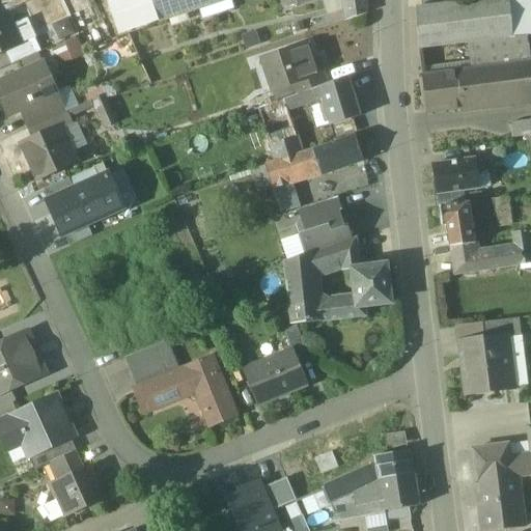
[(150,0),(160,24),(230,0),(150,0)]
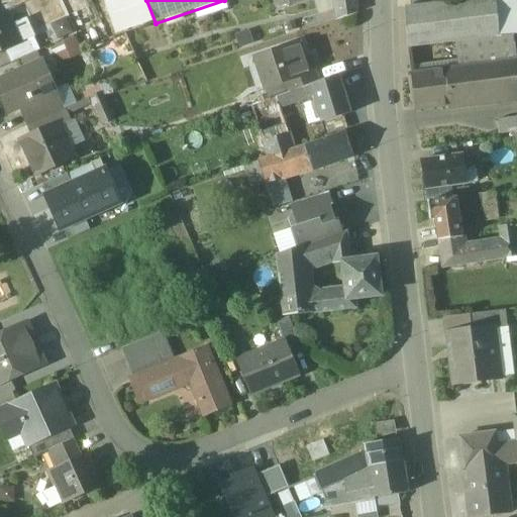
[(289,0),(275,0),(278,9),(291,4),(289,0)]
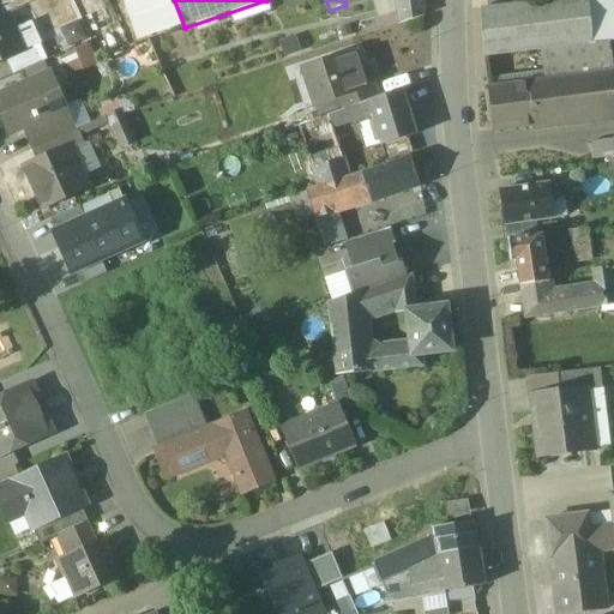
[(588,0),(557,0),(543,1),(548,49),(591,44),(588,0)]
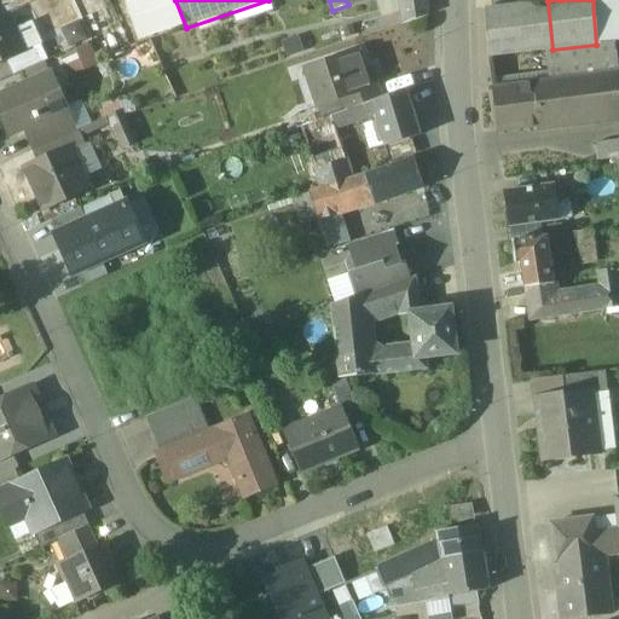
[(618,0),(593,0),(596,45),(614,44),(618,42),(618,0)]
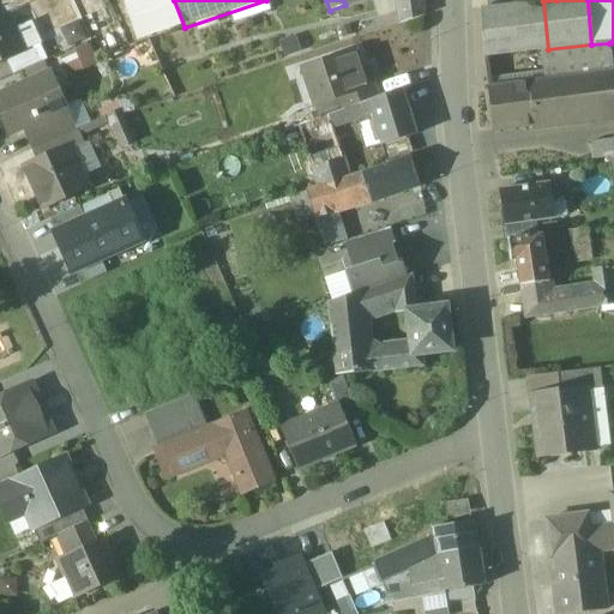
[(489,8),(480,10),(483,56),(540,50),(548,49),(543,1),(516,5),(489,8)]
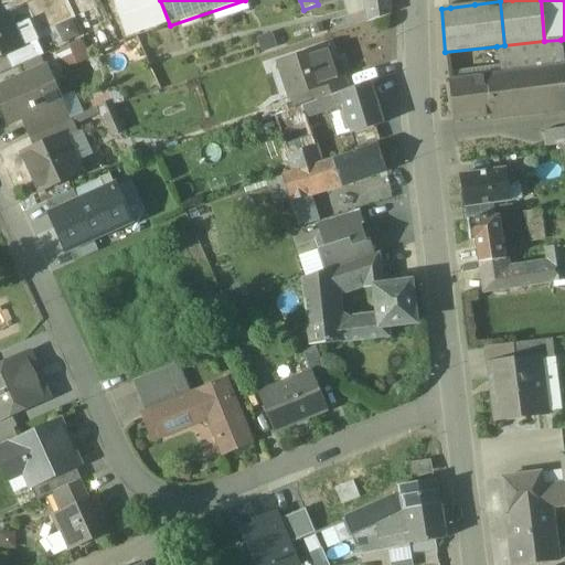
[(20,48),(4,13),(0,16),(0,57),(6,55),(21,49),(20,48)]
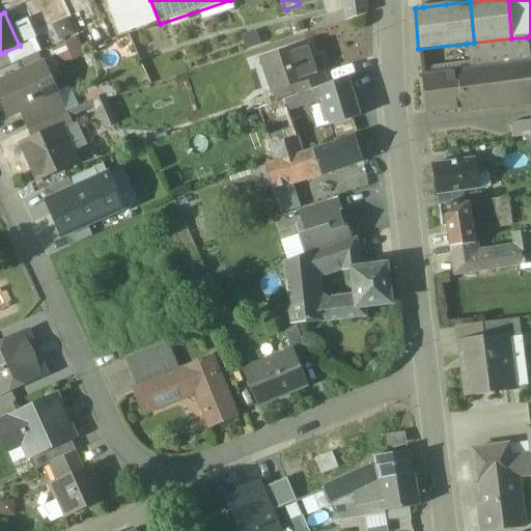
[(45,29),(52,44),(76,30),(67,17),(45,29)]
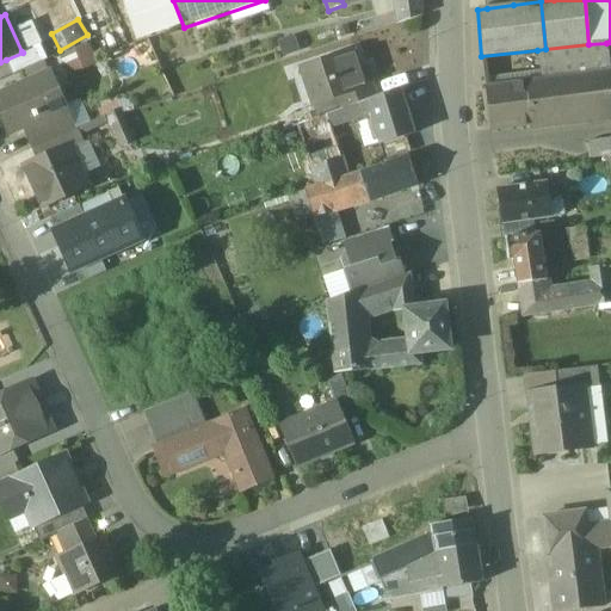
[(91,43),(63,55),(71,73),(98,61),(91,43)]
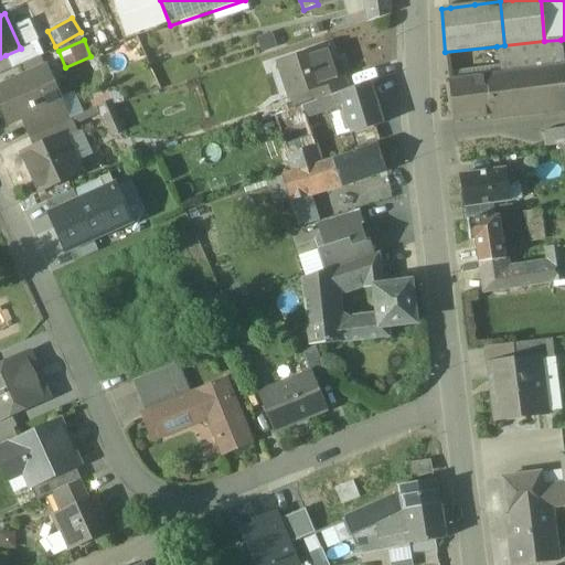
[(504,45),(497,46),(500,75),(564,66),(561,40),(504,45)]
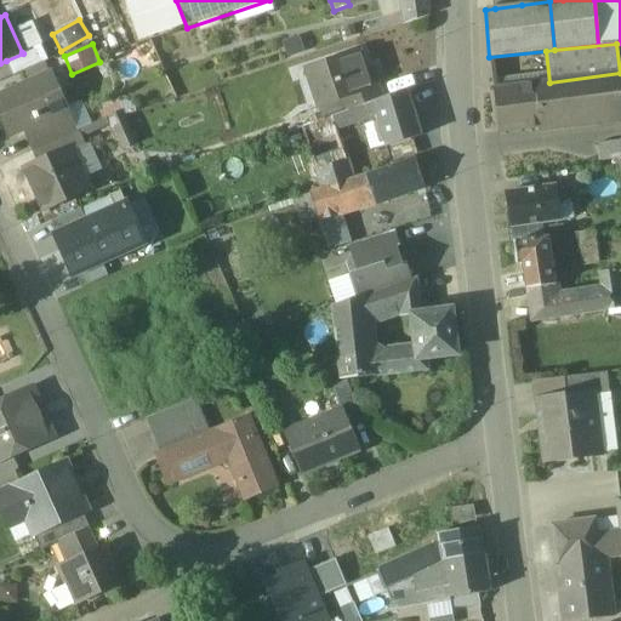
[(23,53),(6,61),(12,77),(41,63),(34,46),(22,52),(23,53)]
